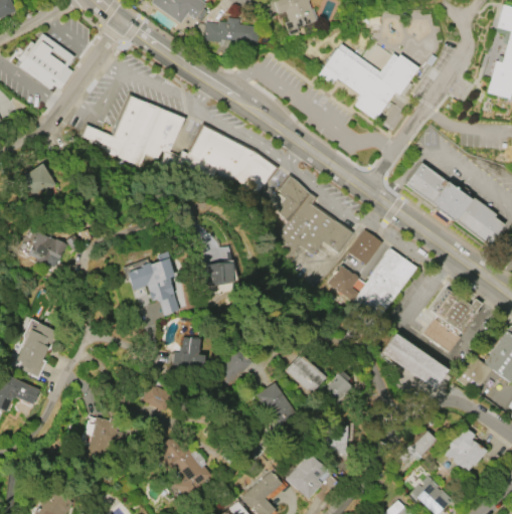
[(10,0),(15,11),(0,17),(0,0),(10,0)]
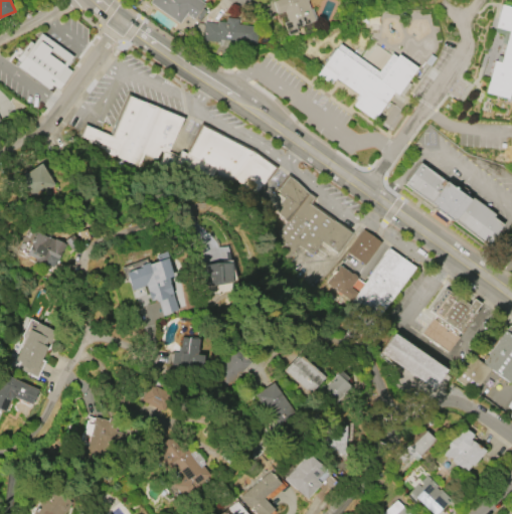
[(204,0),(207,2),(195,19),(188,14),(182,22),(152,1),(152,0),(204,0)]
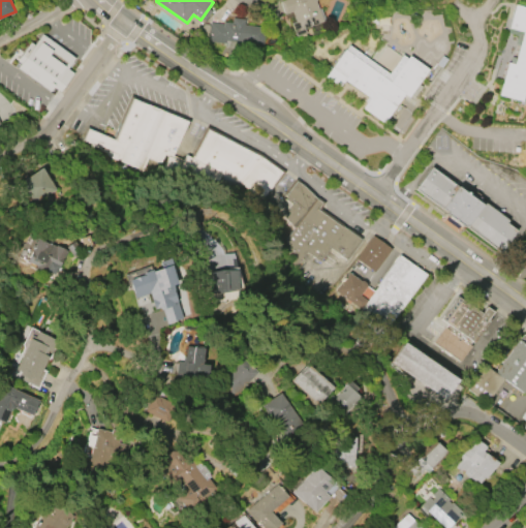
[(282,1),(284,0),(317,0),(320,8),(322,7),(328,20),(307,28),(308,32),(299,36),(294,23),(299,21),(295,11),(287,13),(282,1)]
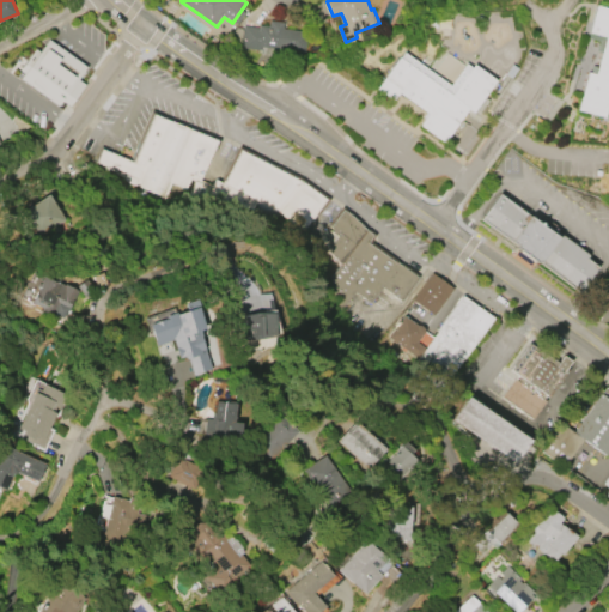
[(579,110),(590,71),(596,73),(607,37),(591,32),(598,5),(608,6),(608,107),(606,117),(579,110)]
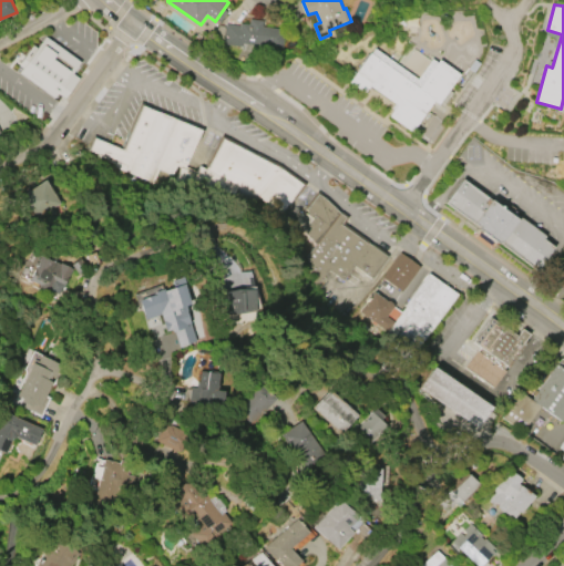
[(227,26),(227,23),(242,26),(242,22),(250,23),(252,19),(265,20),(264,27),(286,29),(284,49),(272,48),(272,54),(244,51),(245,47),(213,43),(214,32),(222,26),(227,26)]
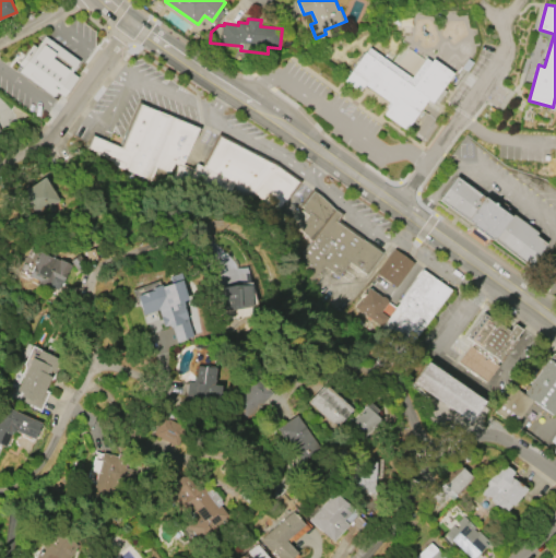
[(46,36),(80,60),(71,72),(79,76),(64,96),(58,92),(55,97),(20,72),(23,68),(19,64),(34,44),(37,47),(46,36)]
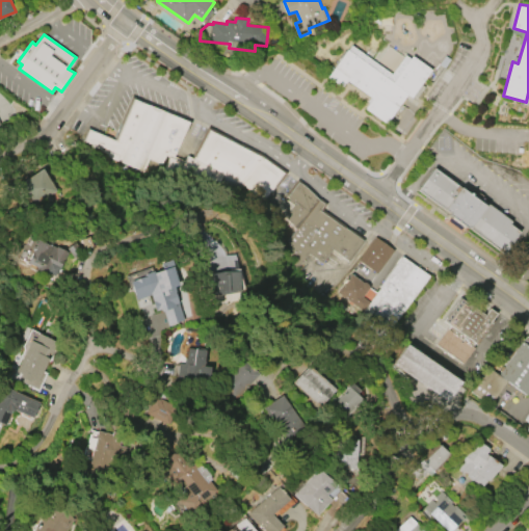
[(328,77),(343,86),(348,80),(373,98),(366,108),(388,124),(408,95),(413,98),(432,69),(413,55),(411,57),(406,54),(393,73),(353,45),(349,50),(348,50),(328,77)]
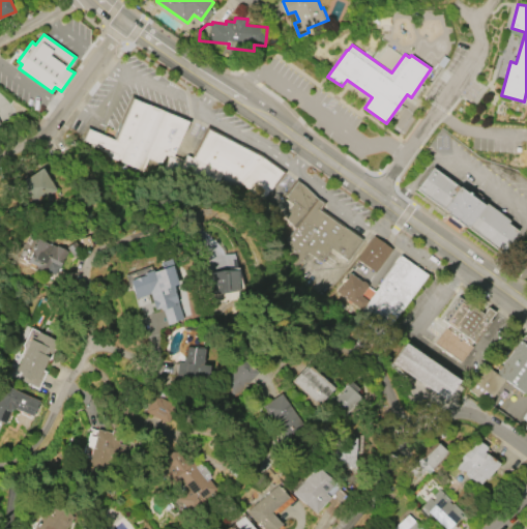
[(242,186),(222,181),(222,180),(214,178),(182,170),(166,170),(172,156),(168,154),(164,163),(151,157),(146,171),(113,156),(91,147),(93,142),(85,139),(90,127),(116,139),(135,96),(193,121),(188,129),(186,128),(176,154),(187,159),(188,154),(196,157),(208,127),(267,155),(288,171),(267,200),(244,183),(242,186)]
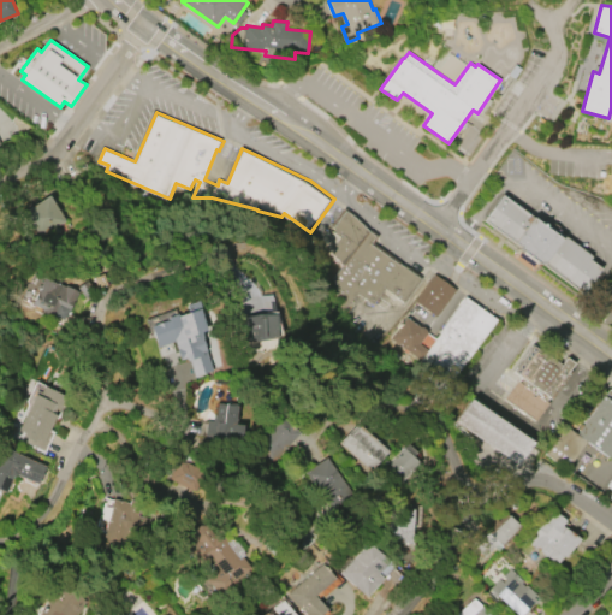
[(23,213),(51,194),(67,219),(41,238),(23,213)]
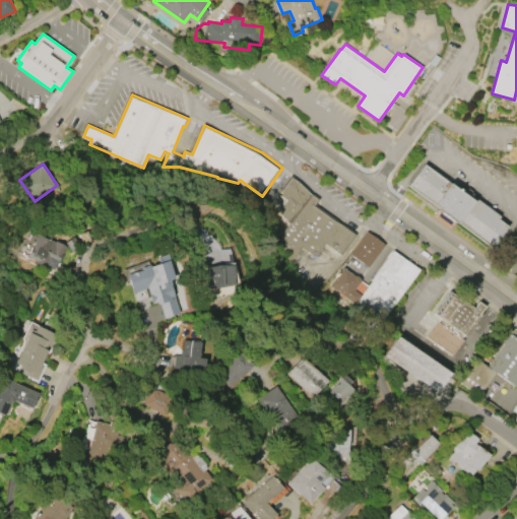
[(501,216),(499,218),(507,224),(491,246),(409,185),(425,164),(457,188),(459,186),(501,216)]
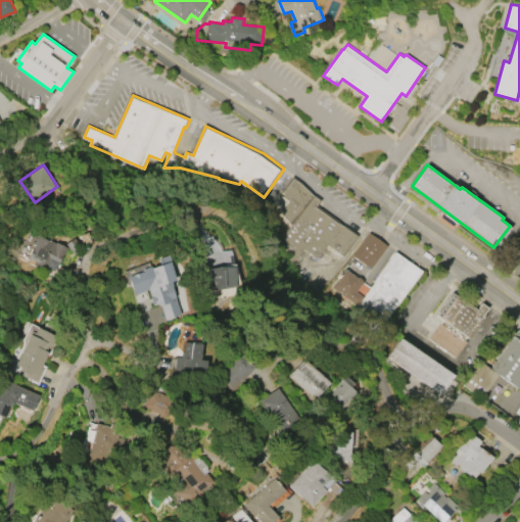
[(276,203),(293,180),(320,199),(315,206),(358,237),(344,256),(328,245),(319,257),(306,248),(294,266),(286,236),(293,225),(276,203)]
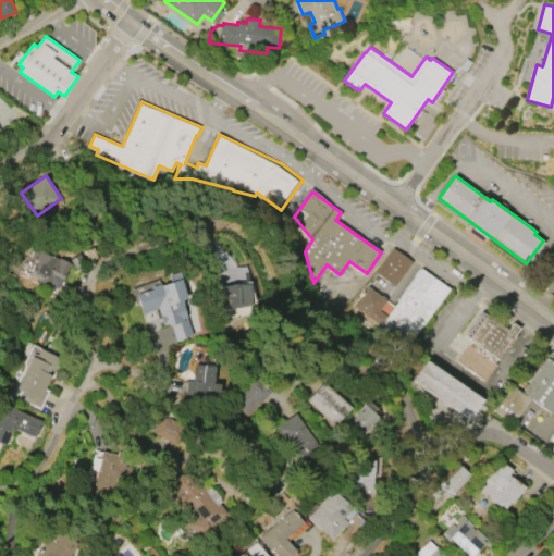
[(94,246),(98,259),(88,263),(84,250),(94,246)]
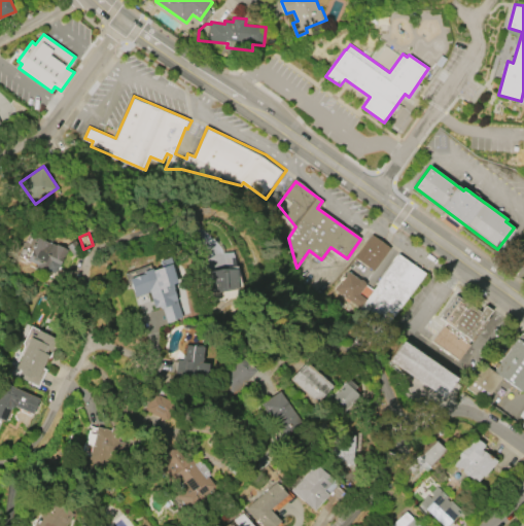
[(356,257),(373,234),(391,247),(375,271),(356,257)]
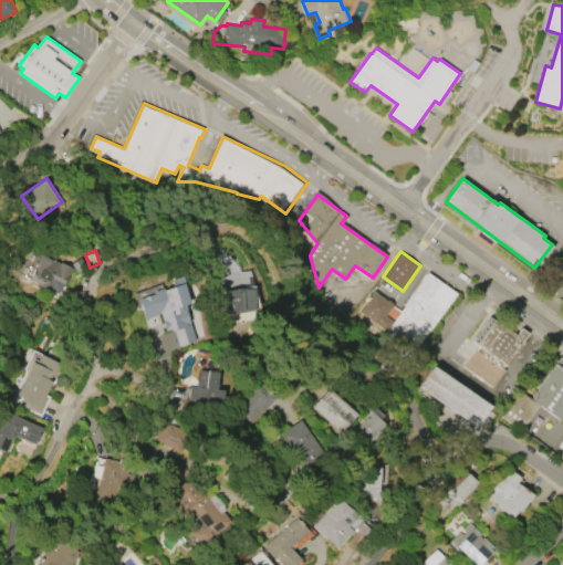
[(71,268),(59,293),(29,279),(41,253),(71,268)]
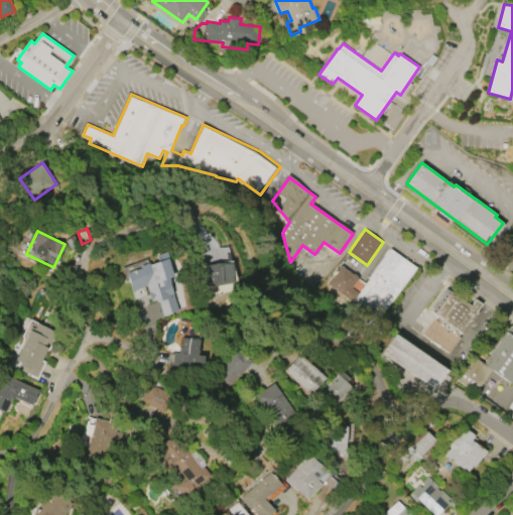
[(391,249),(418,267),(380,322),(354,303),(355,301),(329,283),(342,265),(367,283),(391,249)]
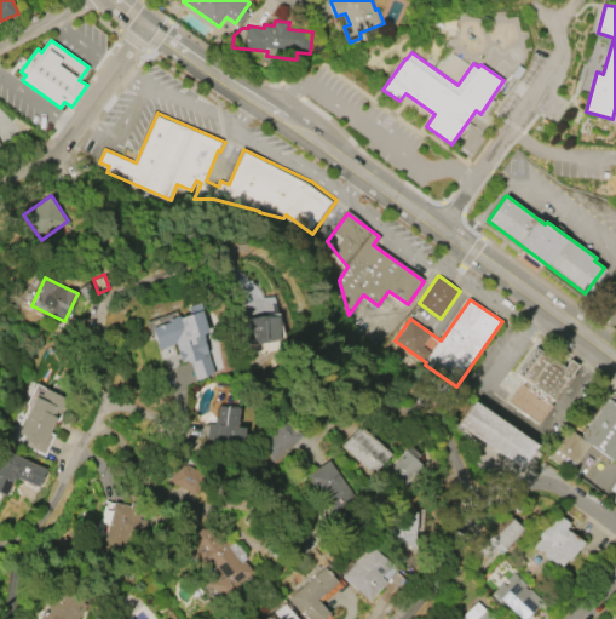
[(182,361),(174,342),(156,348),(150,328),(155,326),(155,325),(167,321),(166,317),(186,311),(184,305),(199,301),(202,313),(201,313),(207,332),(201,333),(214,372),(196,378),(190,361),(188,361),(188,359),(182,361)]
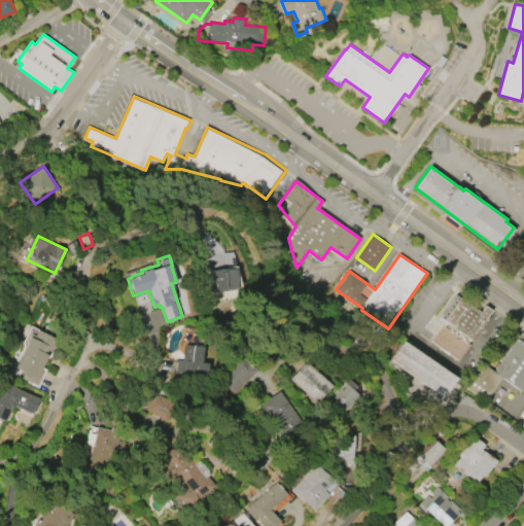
[(239,269),(240,290),(211,293),(209,271),(239,269)]
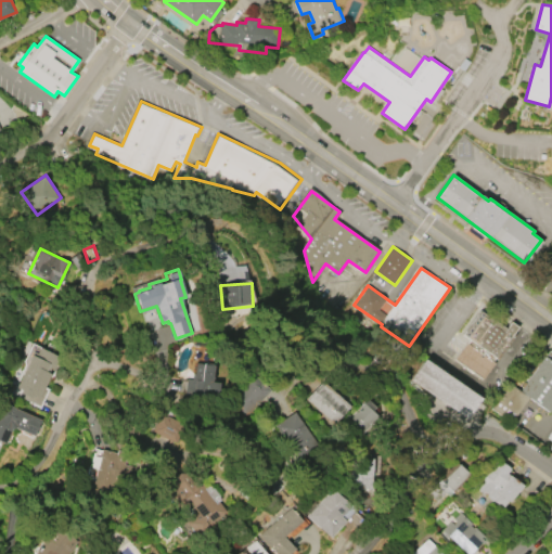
[(517,333),(485,379),(457,360),(471,338),(464,334),(483,309),(508,326),(511,321),(518,326),(515,331),(517,333)]
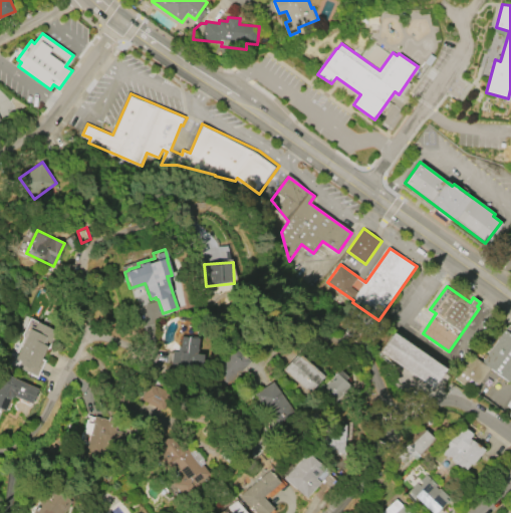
[(16,357),(31,328),(45,335),(42,342),(49,345),(42,359),(45,360),(38,375),(23,368),(24,365),(20,363),(21,360),(16,357)]
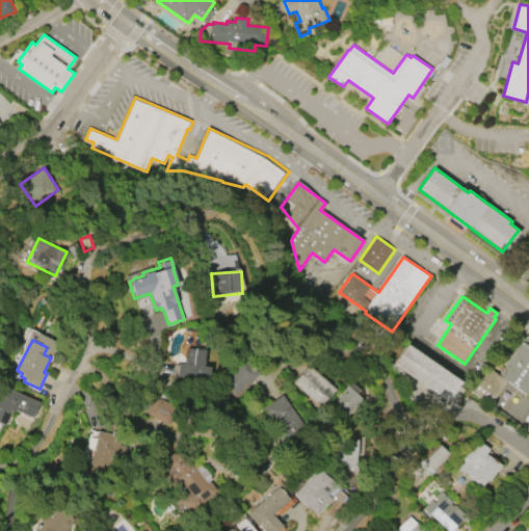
[(528,345),(526,343),(504,375),(528,393),(528,345)]
